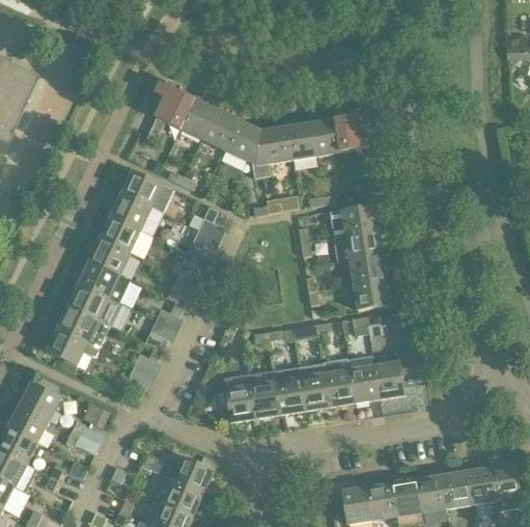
[(527,33),(518,34),(518,44),(527,44),(527,33)]
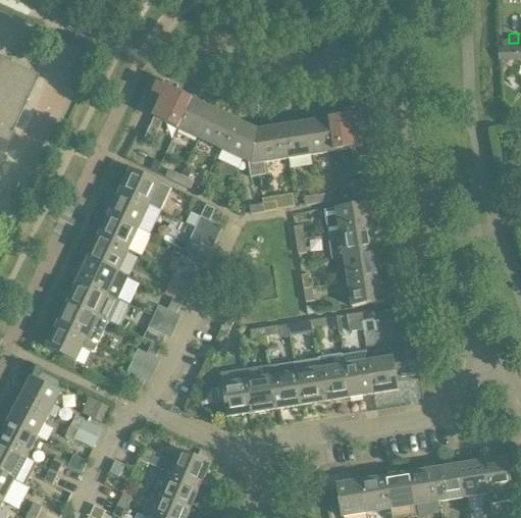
[(520,43),(496,44),(497,57),(520,56),(520,43)]
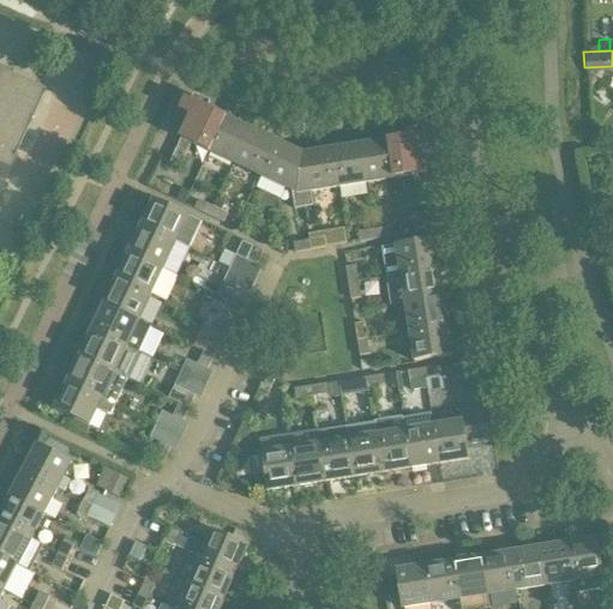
[(0,185),(8,166),(1,162),(7,149),(13,151),(43,86),(0,65),(0,185)]
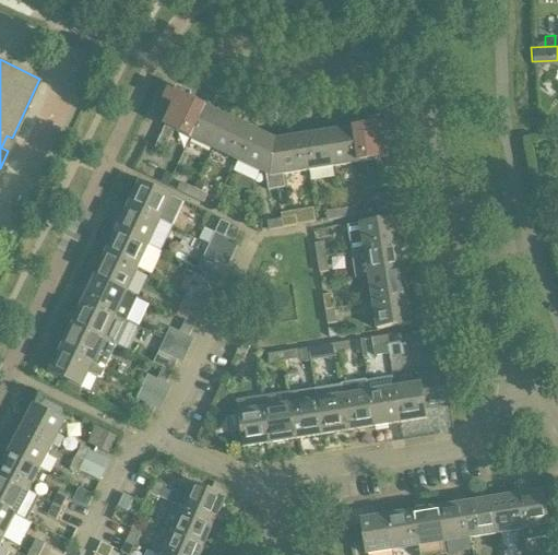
[(203,104),(168,86),(163,98),(173,103),(164,124),(173,128),(188,136),(203,104)]
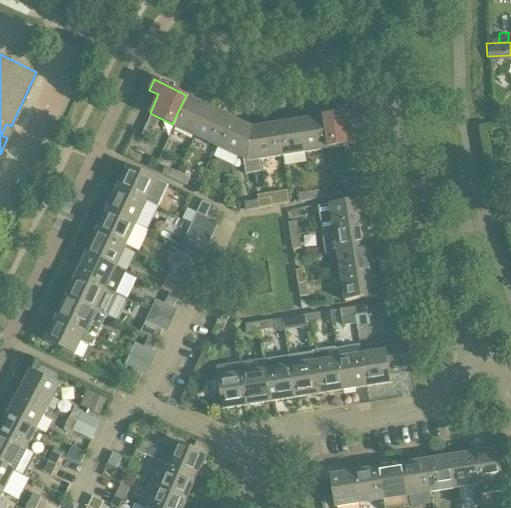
[(208,105),(186,95),(172,124),(194,134),(208,105)]
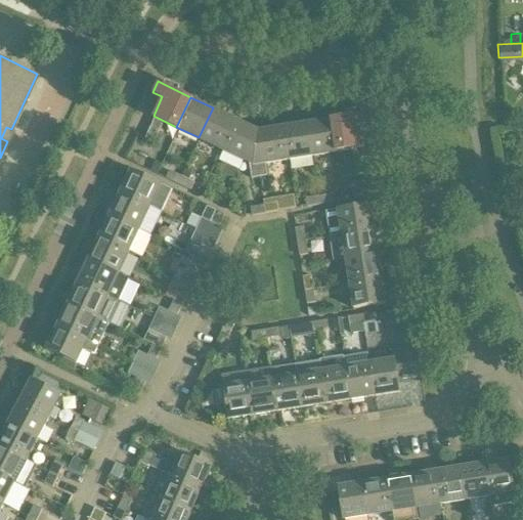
[(234,118),(213,107),(199,137),(220,147),(234,118)]
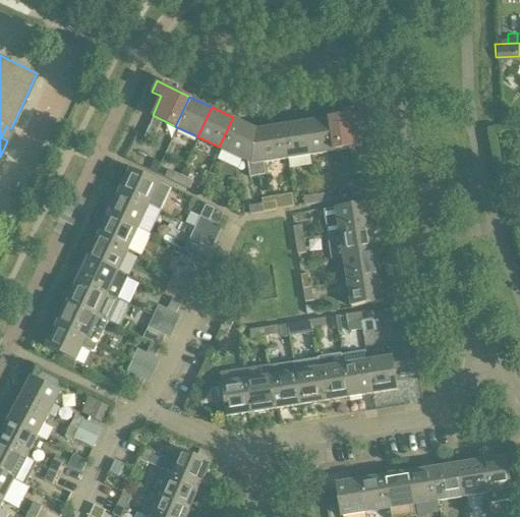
[(350,147),(359,146),(356,123),(366,122),(364,111),(330,116),(335,149),(350,147)]
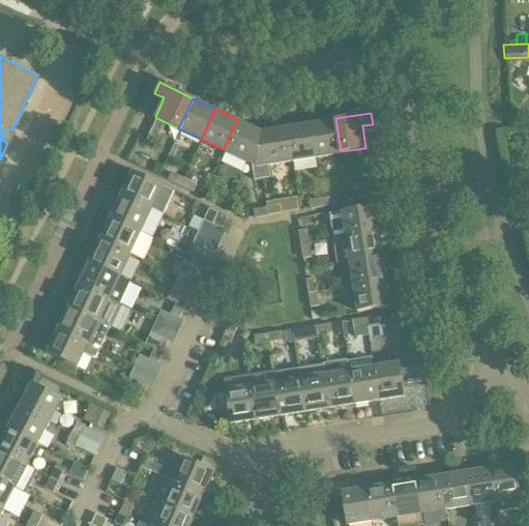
[(164,121),(155,117),(146,137),(154,141),(164,121)]
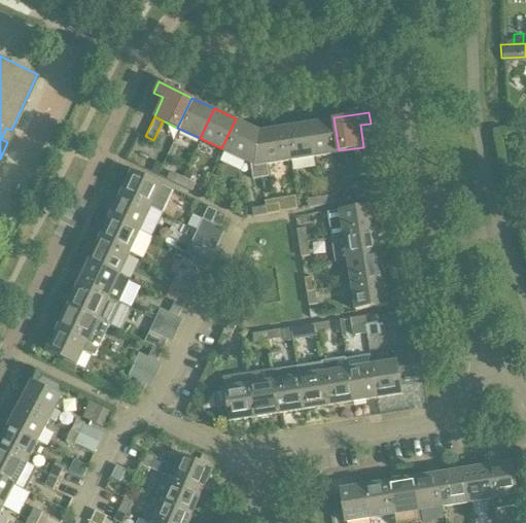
[(334,117),(309,121),(314,154),(339,150),(334,117)]
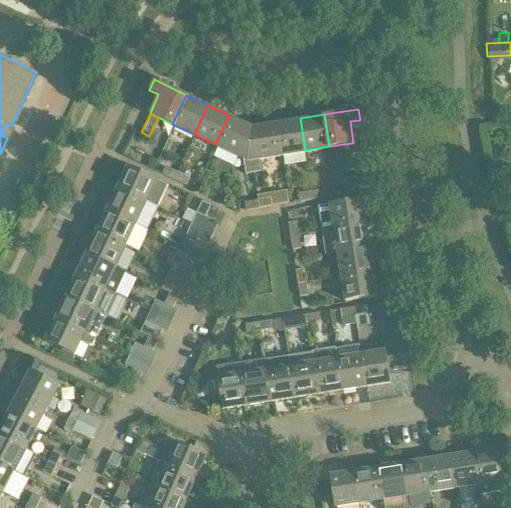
[(252,125),(229,115),(215,144),(242,157),(245,171),(260,169),(258,157),(257,157),(252,125)]
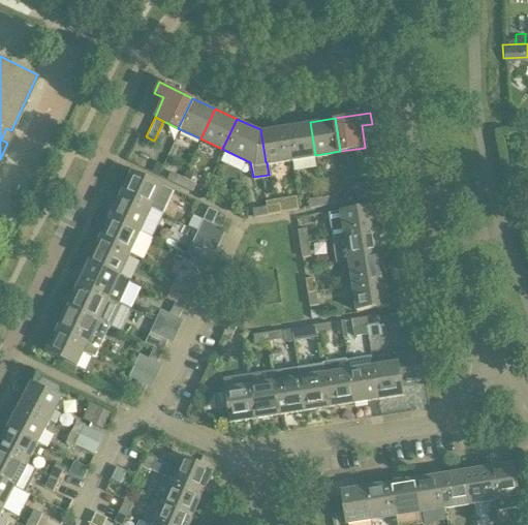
[(315,155),(310,122),(285,126),(290,159),(315,155)]
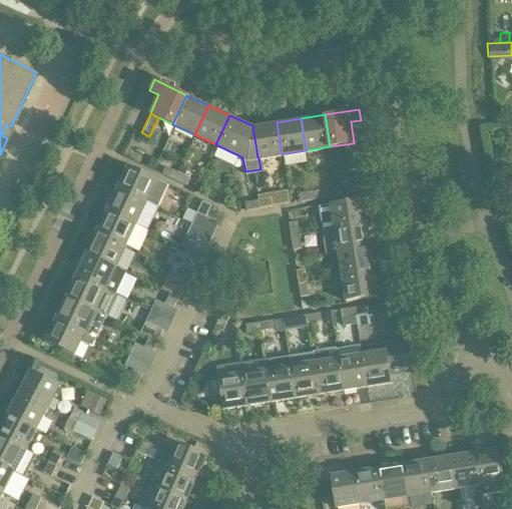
[(282,154),(277,122),(252,125),(258,157),(259,157),(282,154)]
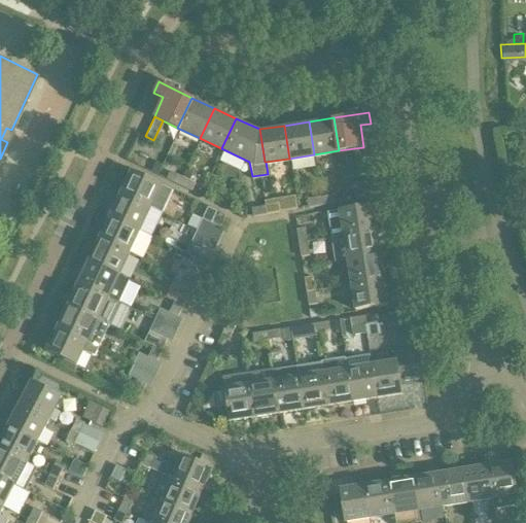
[(366,168),(363,147),(354,148),(357,170),(366,168)]
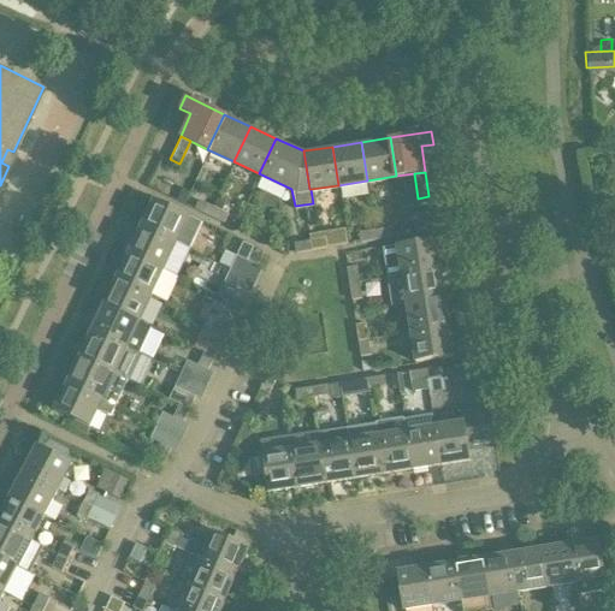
[(181,185),(176,197),(185,201),(190,190),(181,185)]
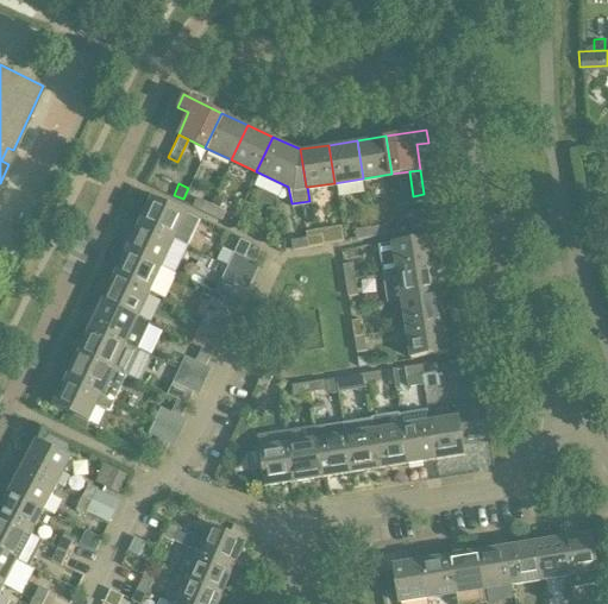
[(199,216),(186,211),(151,194),(138,221),(173,238),(174,237),(186,243),(199,216)]
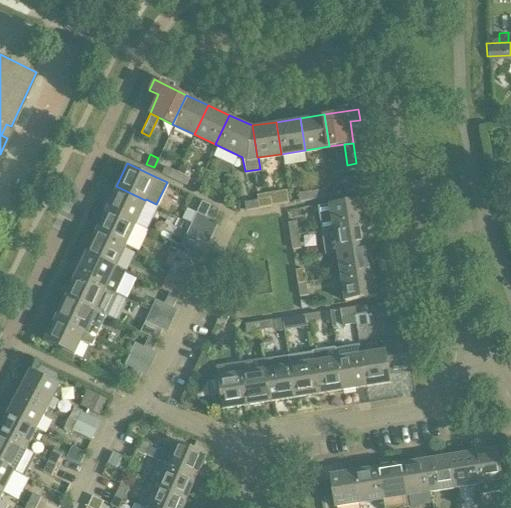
[(173,177),(177,170),(165,164),(161,172),(173,177)]
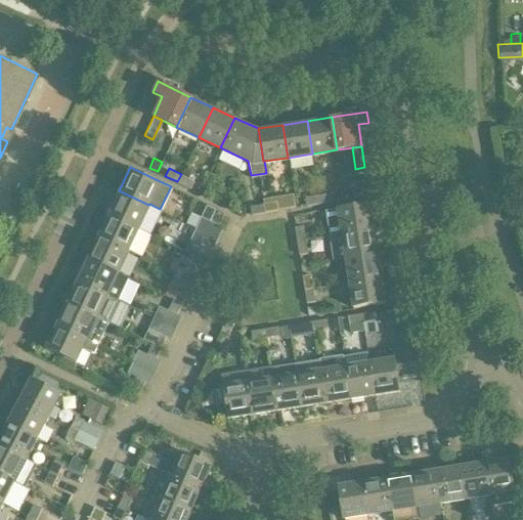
[(181,174),(177,181),(189,187),(193,179),(181,174)]
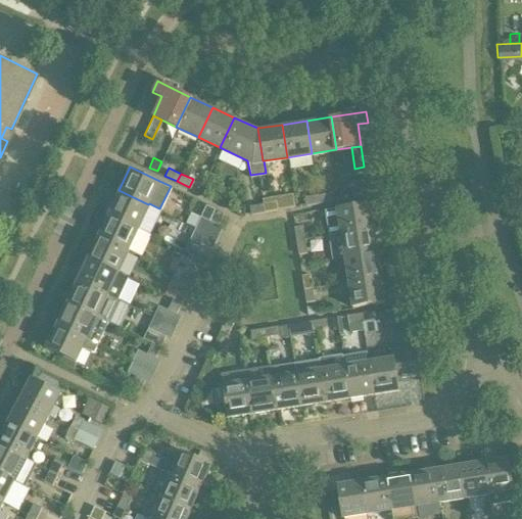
[(368,194),(365,178),(349,180),(351,196),(368,194)]
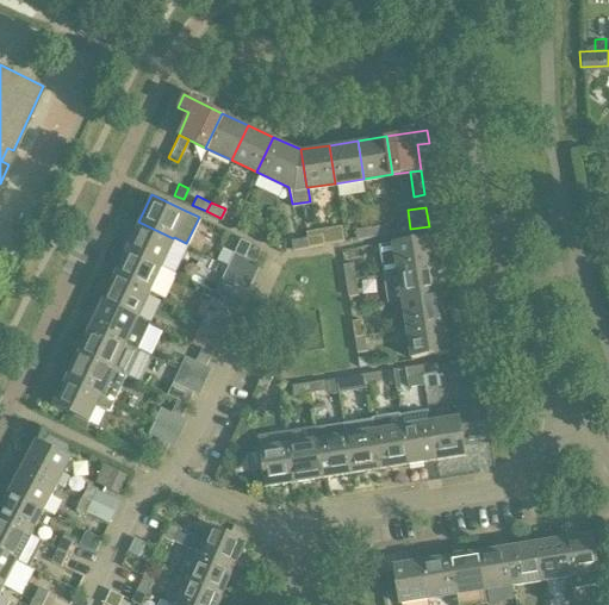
[(173,238),(138,222),(126,247),(161,264),(173,238)]
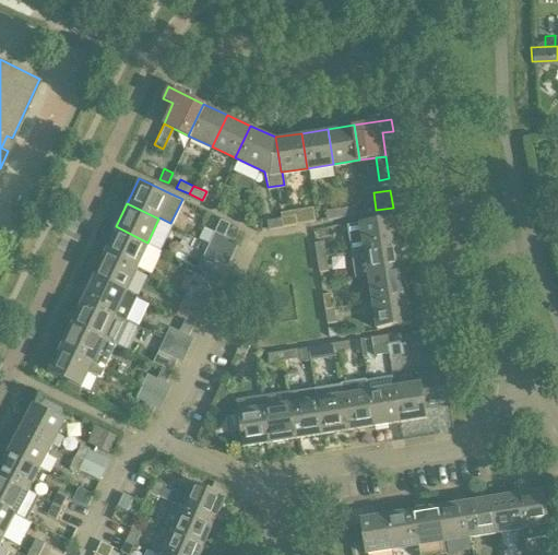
[(354,204),(340,207),(342,215),(355,213),(354,204)]
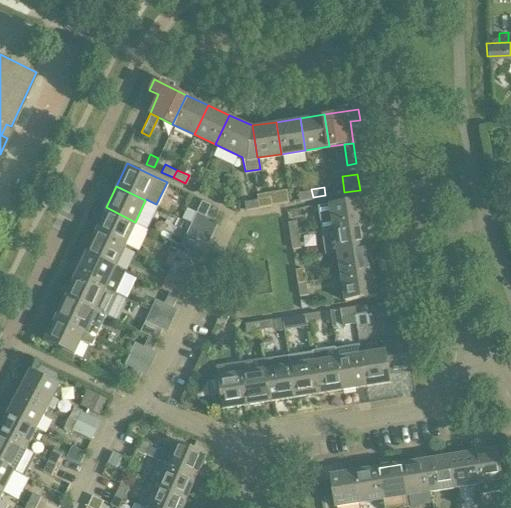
[(313,197),(311,189),(298,191),(299,199),(313,197)]
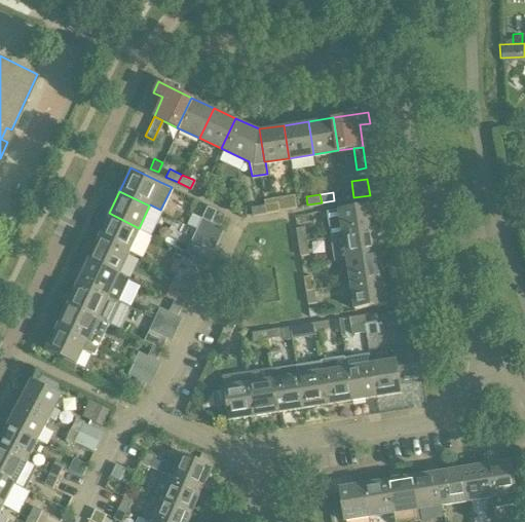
[(277,200),(264,202),(265,211),(278,209),(277,200)]
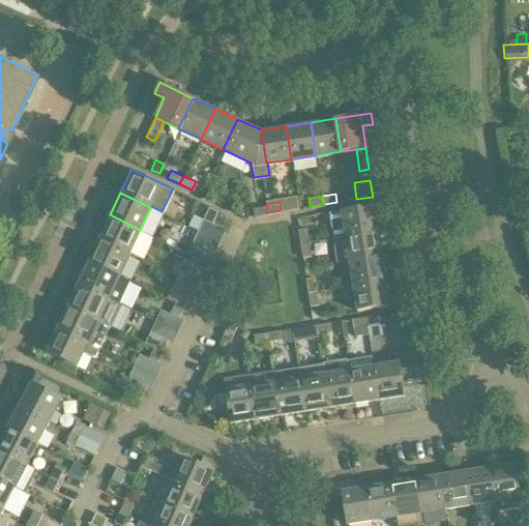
[(267,212),(266,204),(253,207),(254,214),(267,212)]
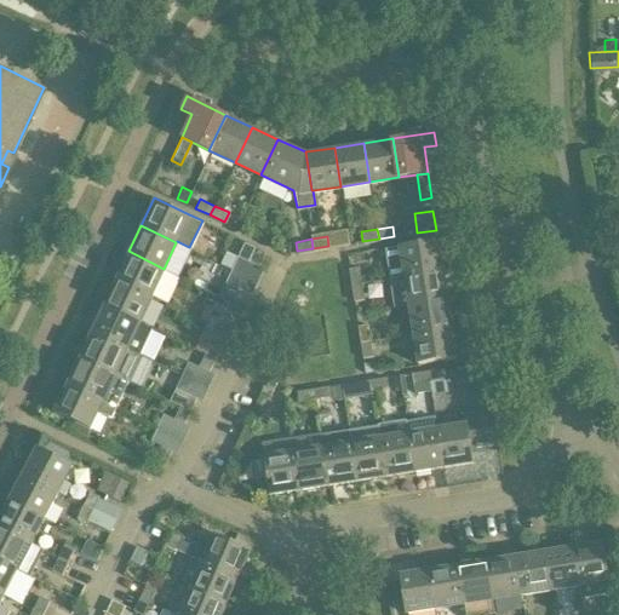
[(437,239),(384,247),(389,276),(442,268),(437,239)]
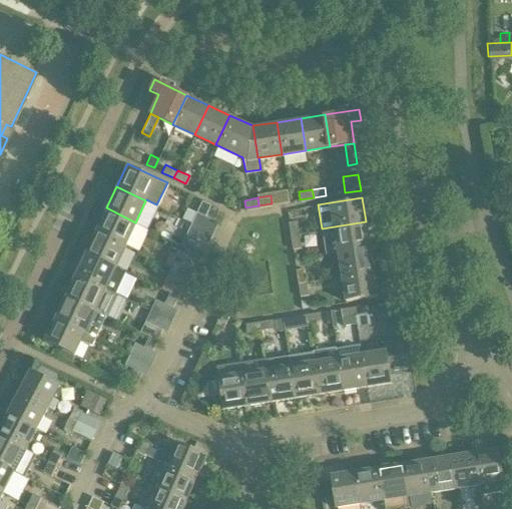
[(218,207),(210,203),(201,199),(196,211),(213,218),(218,207)]
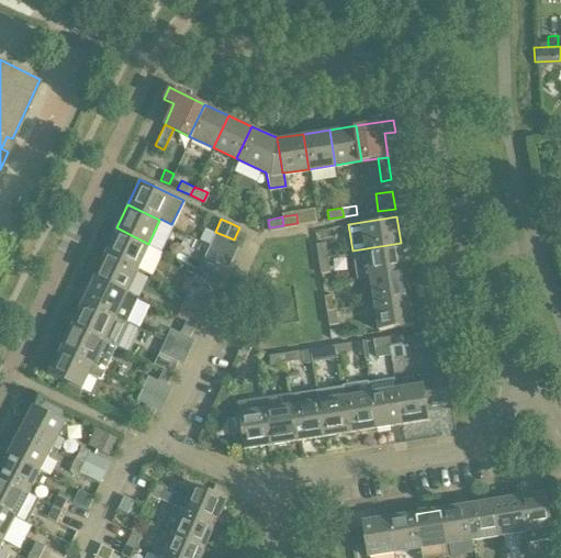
[(148,244),(116,227),(104,253),(137,268),(148,244)]
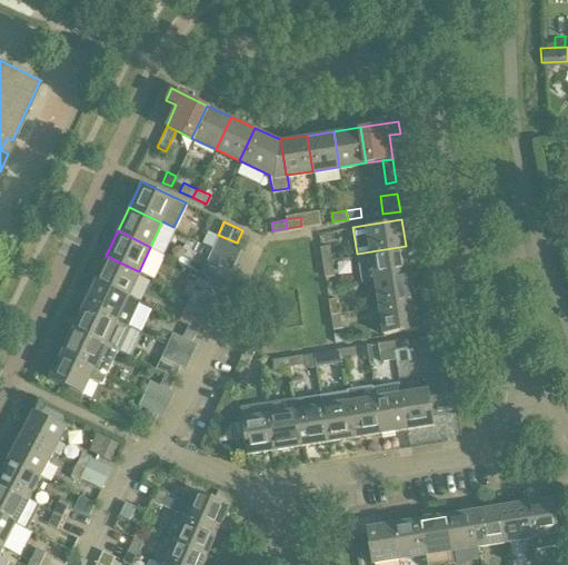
[(322,259),(331,258),(329,244),(320,245),(322,259)]
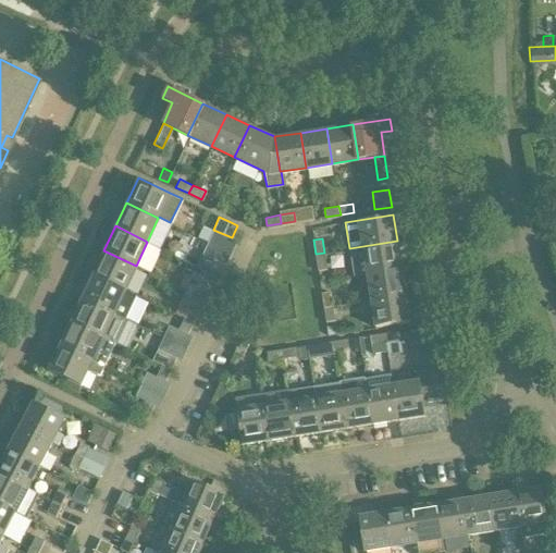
[(400,267),(397,241),(349,248),(354,274),(366,272),(400,267)]
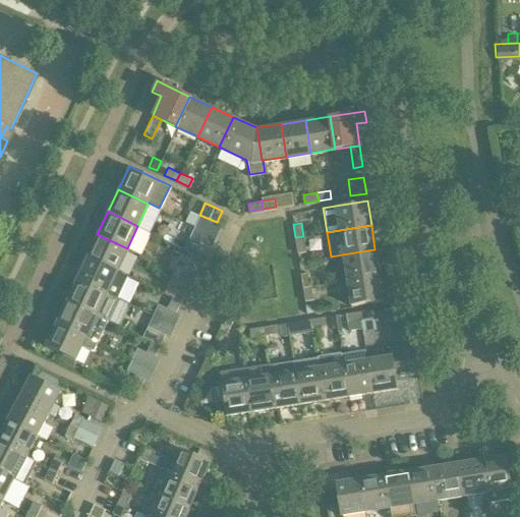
[(127,248),(97,234),(87,255),(117,270),(127,248)]
